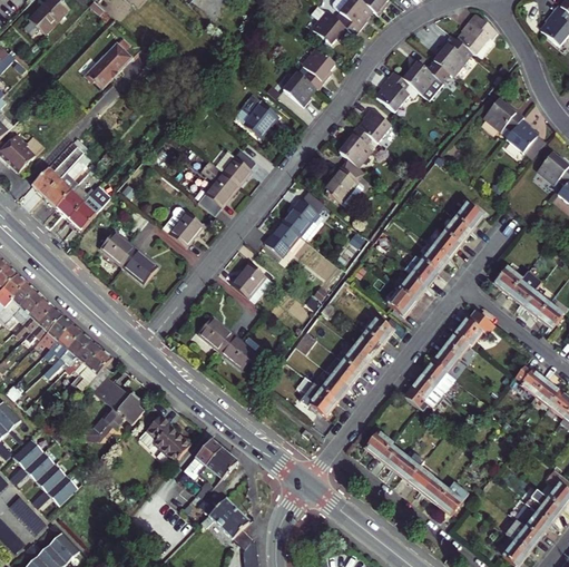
[(27,17),(45,35),(70,9),(60,0),(48,0),(40,8),(38,6),(27,17)]
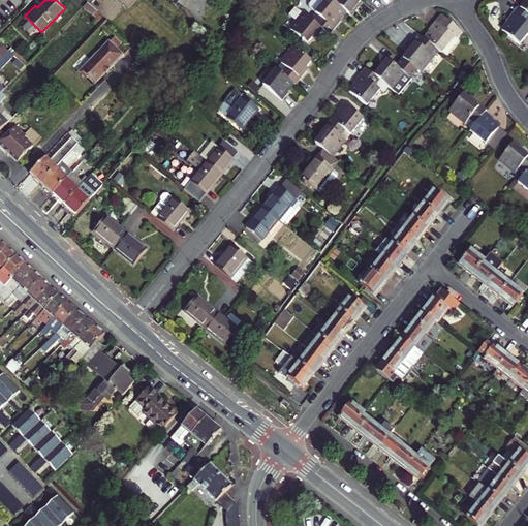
[(87,0),(83,4),(92,12),(97,7),(89,0),(87,0)]
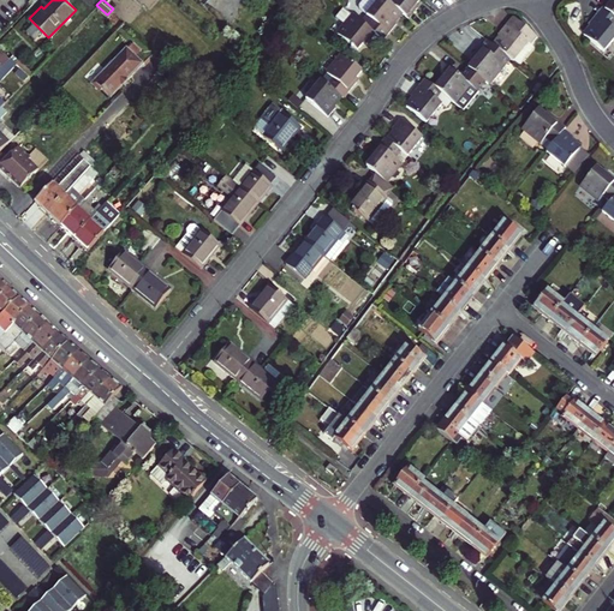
[(400,10),(388,0),(376,0),(365,13),(370,17),(365,23),(374,30),(382,36),(394,21),(393,19),(400,10)]
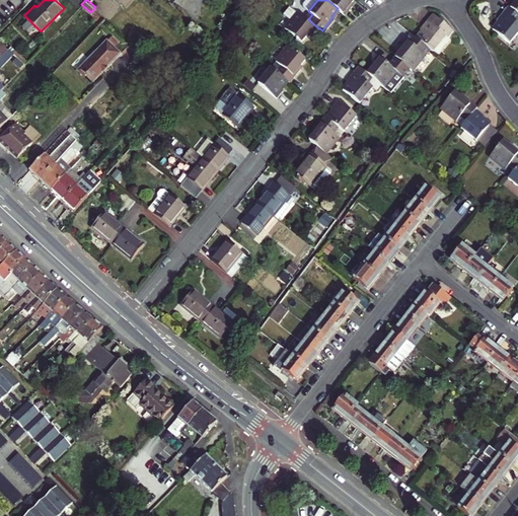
[(348,5),(352,0),(327,0),(338,8),(344,14),(350,7),(348,5)]
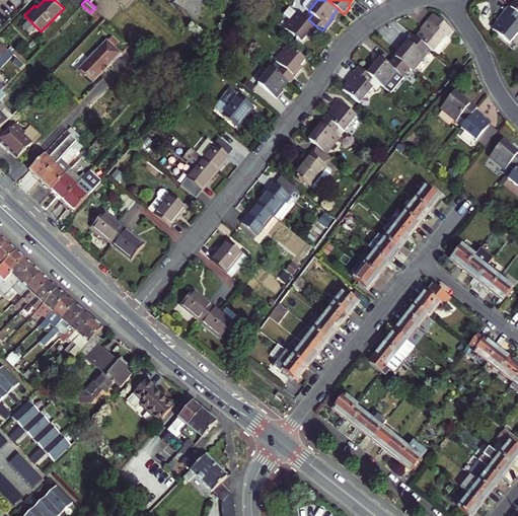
[(517,13),(517,0),(512,0),(508,5),(517,13)]
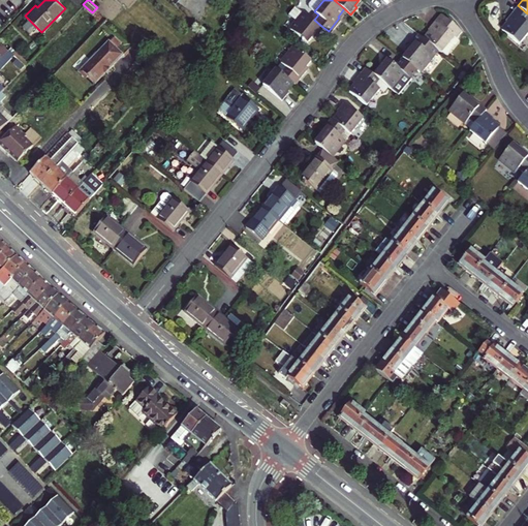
[(527,20),(527,13),(518,5),(505,20),(507,22),(501,28),(518,41),(527,29),(527,22),(527,20)]
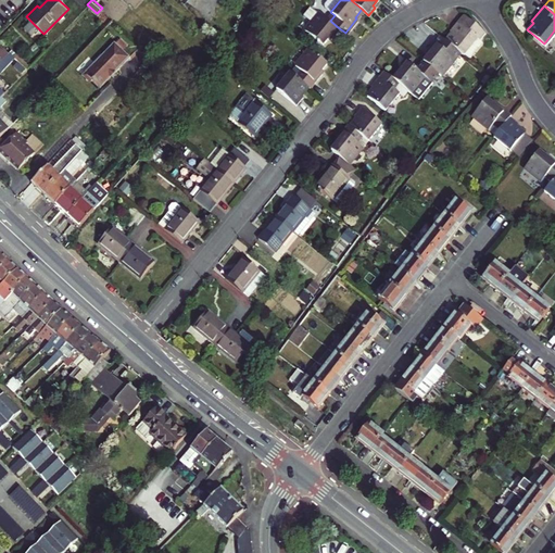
[(338,27),(330,21),(319,11),(314,7),(306,15),(312,20),(304,29),(322,44),(329,35),(330,36),(338,27)]
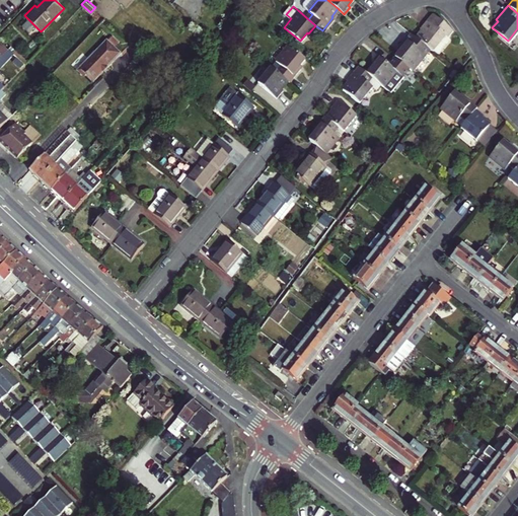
[(429,23),(435,16),(432,13),(426,20),(429,23)]
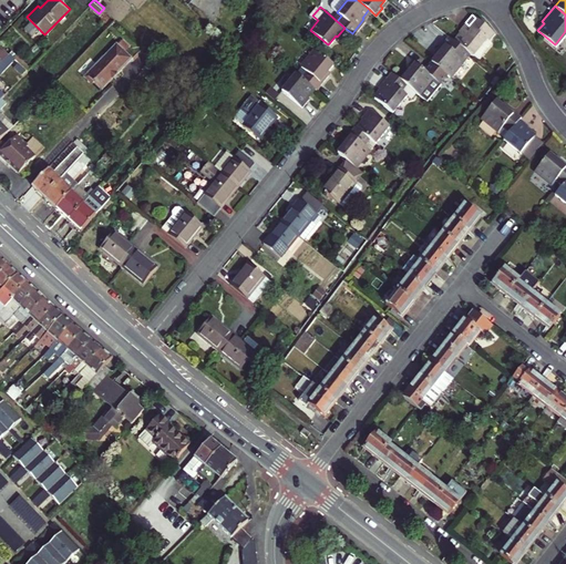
[(486,39),(489,41),(494,34),(475,18),(469,26),(465,22),(458,31),(460,33),(453,40),(470,53),(472,55),(486,39)]
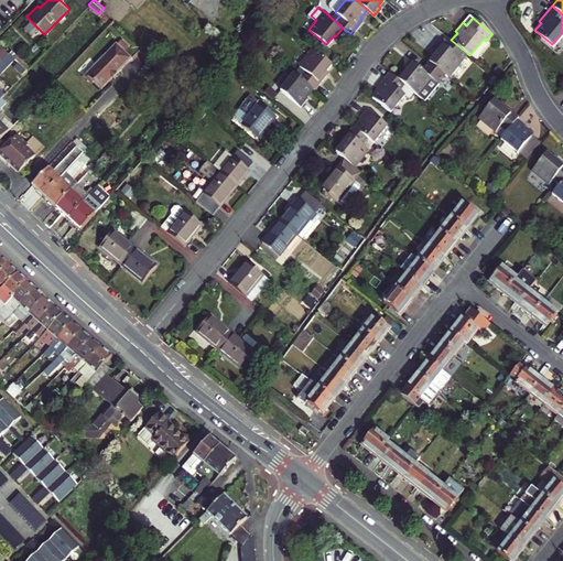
[(451,40),(446,36),(433,51),(435,53),(429,61),(447,76),(467,53),(451,40)]
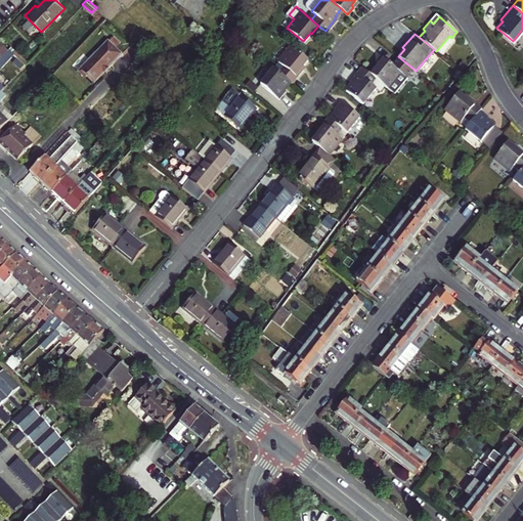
[(107,37),(80,66),(79,67),(79,69),(80,71),(81,73),(83,74),(87,74),(92,78),(98,78),(104,71),(104,68),(106,66),(109,67),(123,51),(116,45),(120,42),(113,35),(110,39),(107,37)]
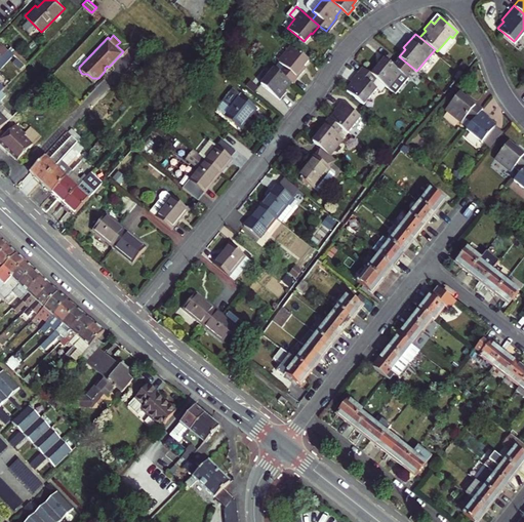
[(379,51),(385,45),(374,36),(369,42),(379,51)]
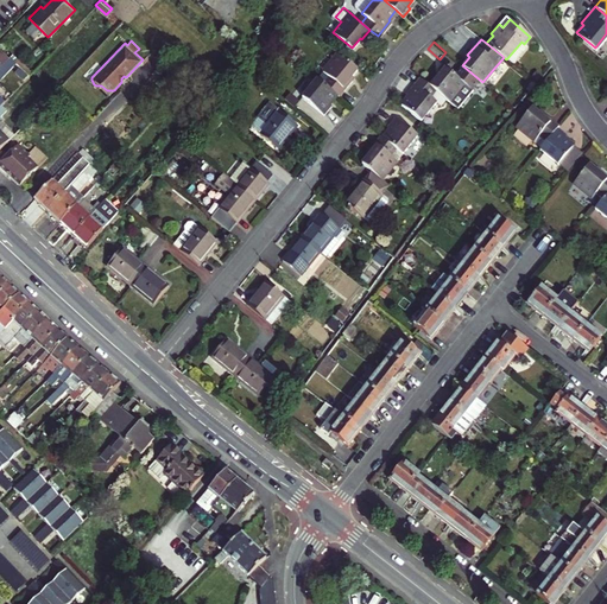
[(528,48),(524,44),(522,42),(506,59),(513,65),(528,48)]
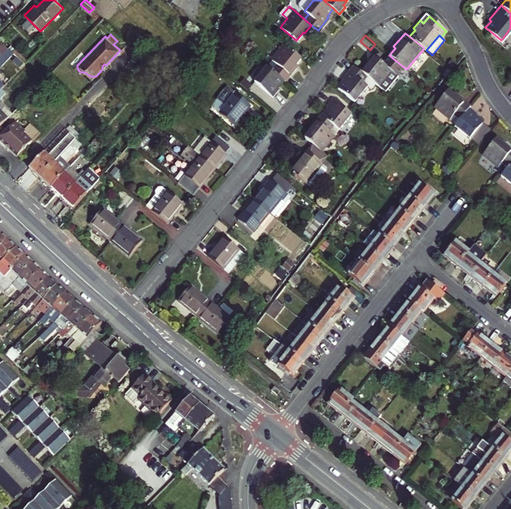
[(8,46),(24,61),(27,58),(11,43),(8,46)]
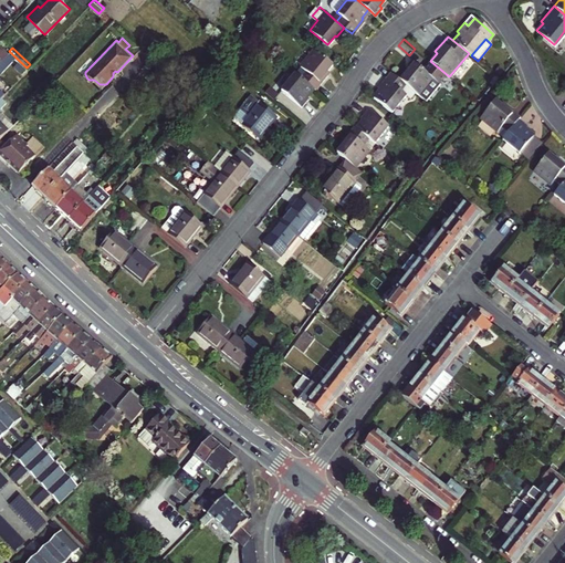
[(333,63),(314,48),(300,65),(305,70),(300,75),(313,86),(315,87),(327,73),(325,72),(333,63)]
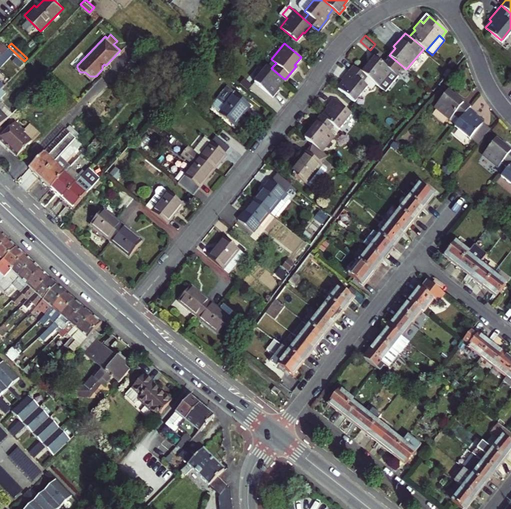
[(7,47),(0,53),(0,64),(12,52),(7,47)]
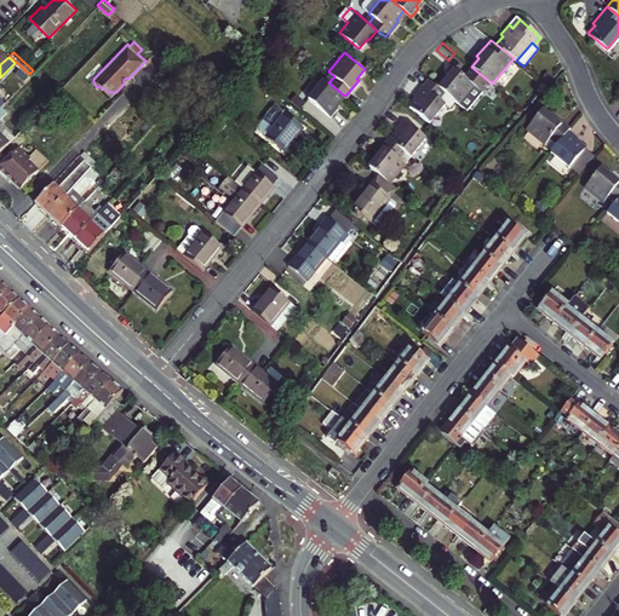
[(492,84),(471,67),(463,76),(453,68),(446,78),(443,75),(436,85),(443,92),(468,111),(492,84)]
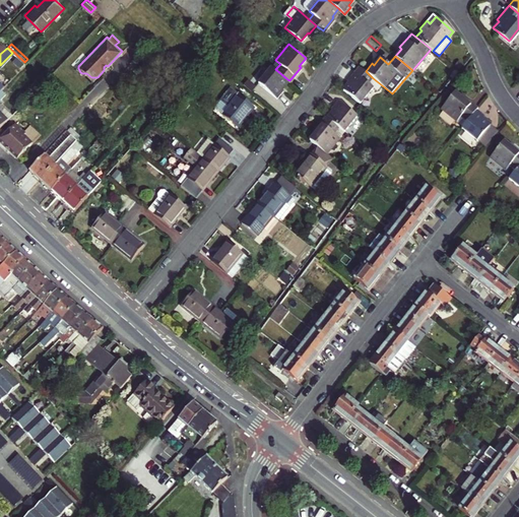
[(368,82),(372,77),(366,71),(359,65),(346,78),(348,80),(342,88),(359,102),(372,86),(368,82)]
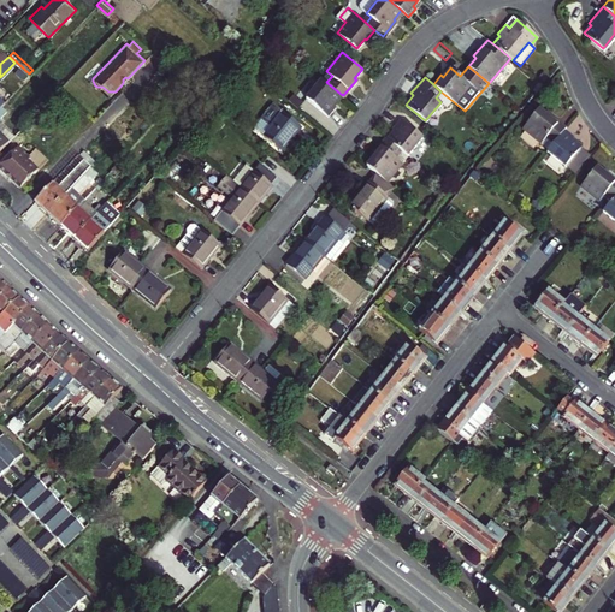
[(326,82),(321,78),(306,96),(326,114),(335,105),(332,104),(341,94),(326,82)]
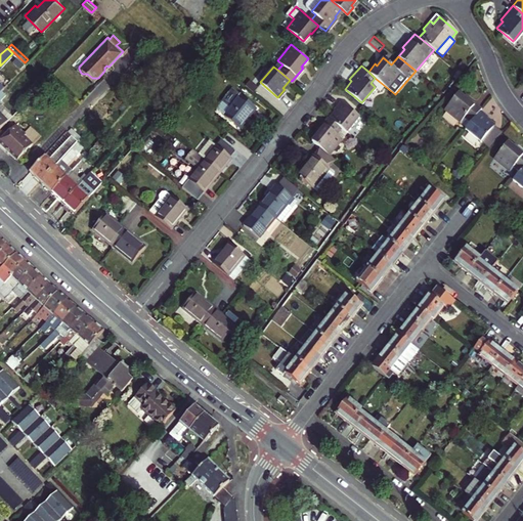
[(182,86),(173,78),(169,83),(178,90),(182,86)]
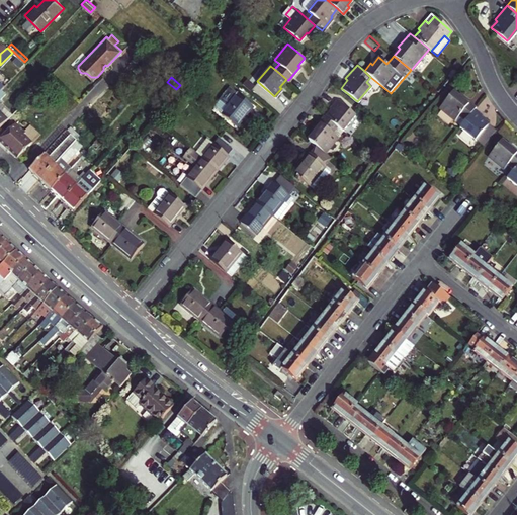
[(252,104),(237,91),(237,92),(229,85),(219,98),(227,104),(221,111),(236,123),(252,104)]
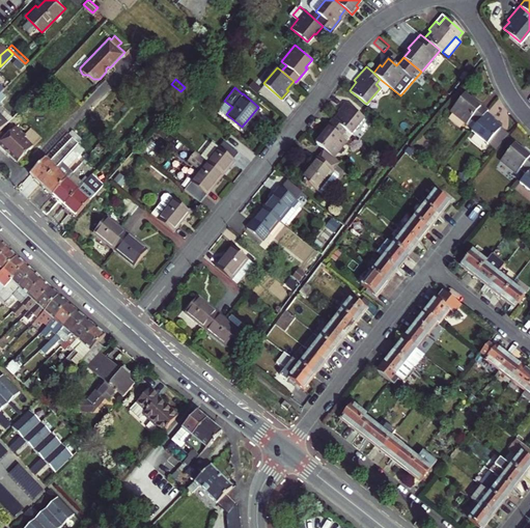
[(0,128),(11,116),(0,104),(0,99),(5,93),(0,88),(0,128)]
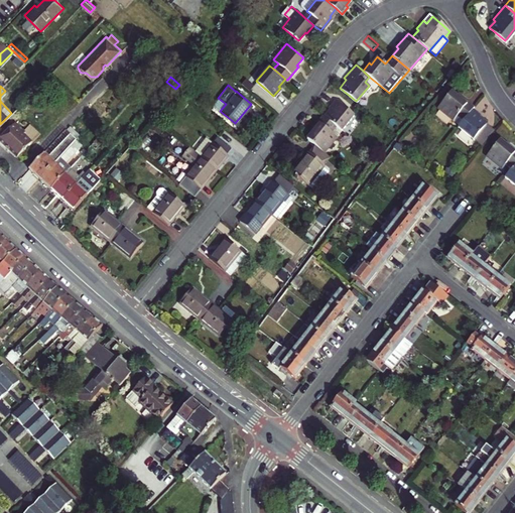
[(473,106),(475,104),(460,92),(459,94),(451,88),(437,104),(454,117),(457,113),(463,118),(473,106)]
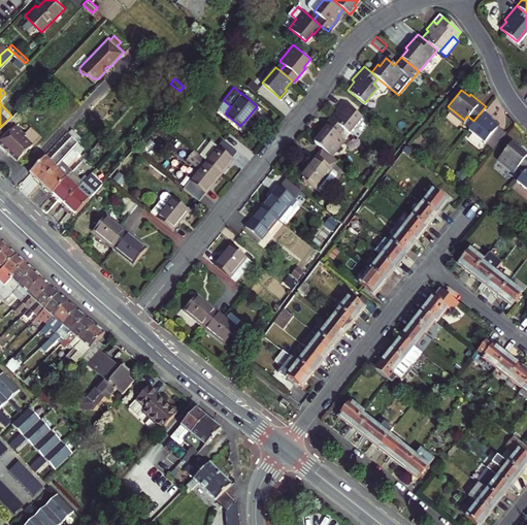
[(192,103),(187,98),(182,104),(188,109),(192,103)]
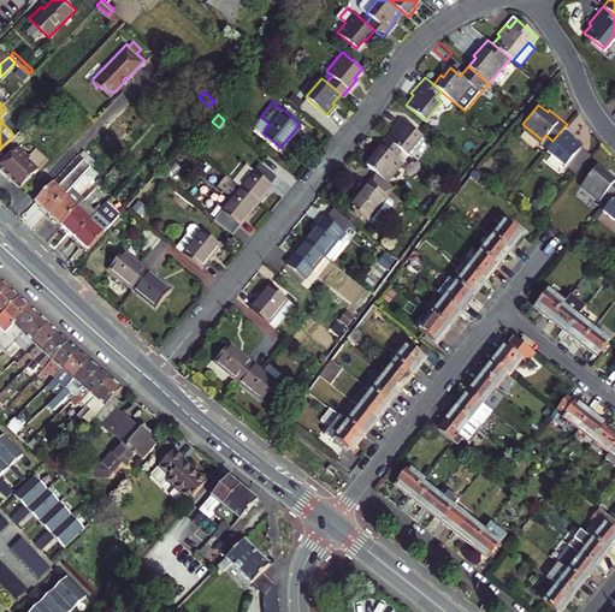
[(401,150),(407,155),(423,137),(398,118),(391,128),(394,129),(386,138),(401,150)]
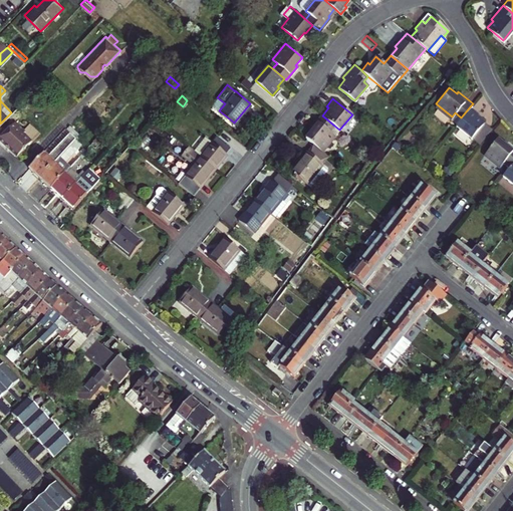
[(461,117),(456,124),(471,136),(484,119),(477,113),(479,111),(471,105),(461,117)]
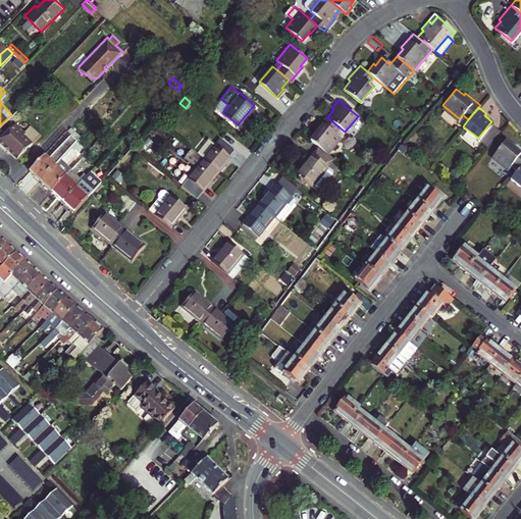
[(318,146),(325,153),(340,137),(334,133),(340,127),(327,117),(325,115),(314,130),(316,132),(310,139),(318,146)]
